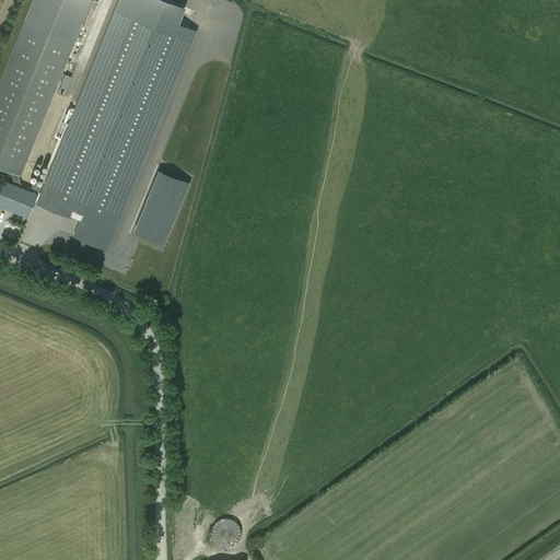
[(33,0),(0,81),(0,166),(11,172),(19,174),(21,175),(92,0),(33,0)]
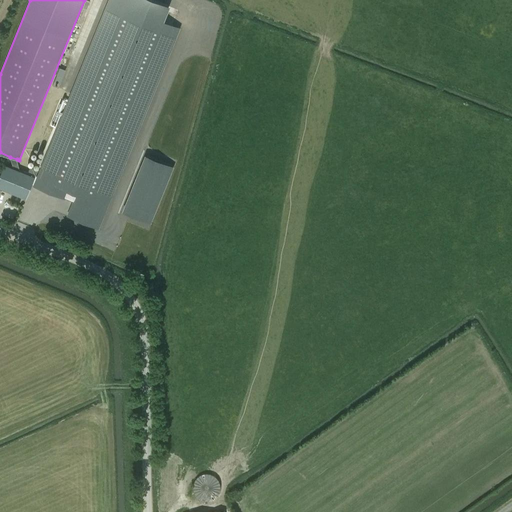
[(34,174),(33,177),(34,177),(31,184),(35,186),(63,198),(63,197),(74,202),(69,216),(97,227),(178,27),(161,21),(167,5),(154,0),(110,0),(39,176),(34,174)]
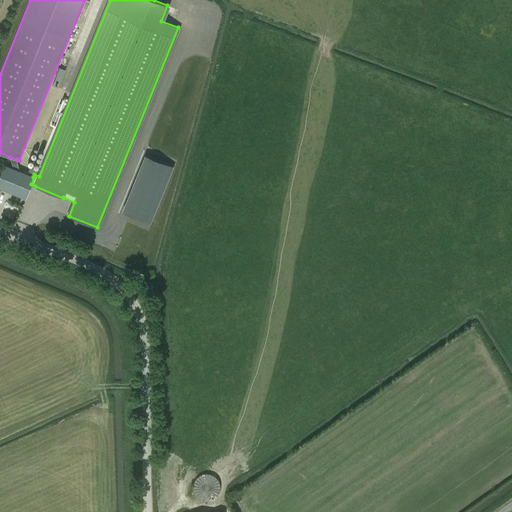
[(60,68),(53,85),(58,87),(65,70),(60,68)]
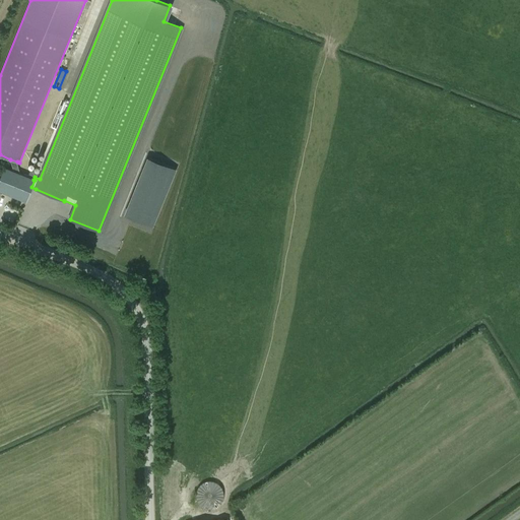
[(0,190),(26,201),(35,180),(24,176),(25,173),(21,171),(20,175),(17,161),(10,159),(14,172),(4,168),(0,178),(0,190)]
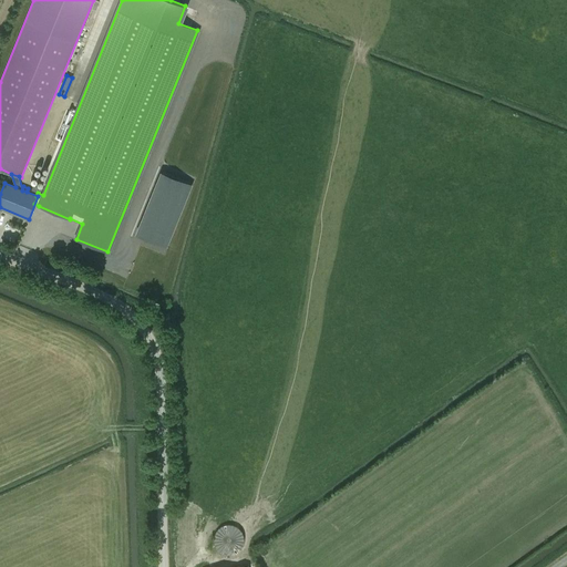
[(191,187),(162,175),(136,237),(165,248),(191,187)]
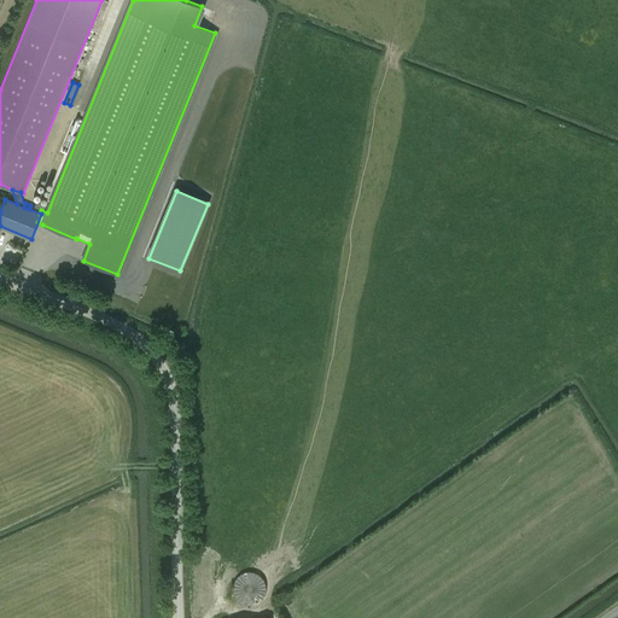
[(251,571),(246,572),(243,573),(239,576),(235,578),(234,582),(233,587),(233,590),(234,595),(237,599),(240,601),(244,604),(248,605),(252,605),(256,604),(260,601),(263,598),(266,594),(266,590),(266,586),(264,582),(262,577),(260,575),(256,572),(251,571)]
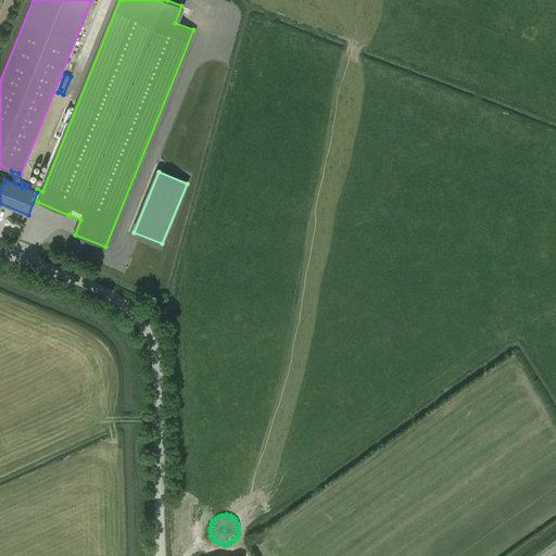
All buildings are outlined.
